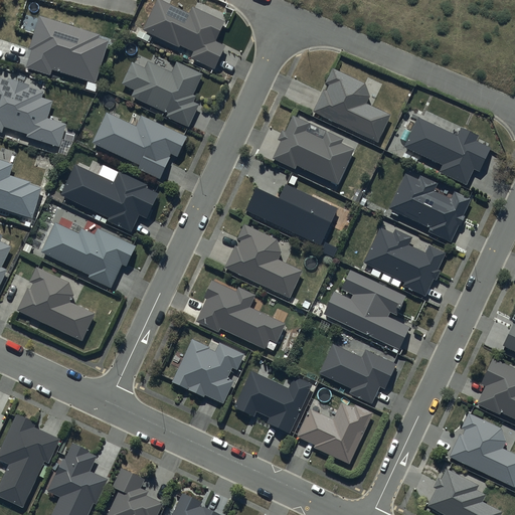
[(224,22),(192,7),(189,14),(159,0),(157,0),(142,31),(179,48),(180,46),(192,52),(190,58),(214,70),(225,46),(216,42),(224,22)]
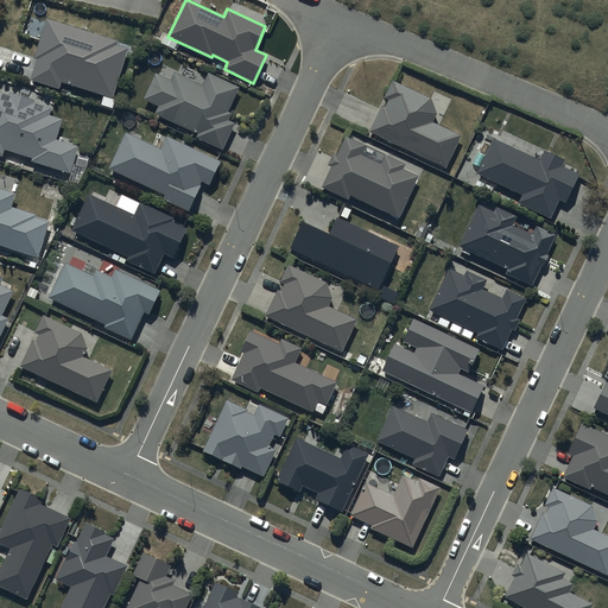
[(118,42),(46,19),(33,59),(36,61),(30,81),(59,90),(61,84),(112,100),(127,49),(116,46),(118,42)]
